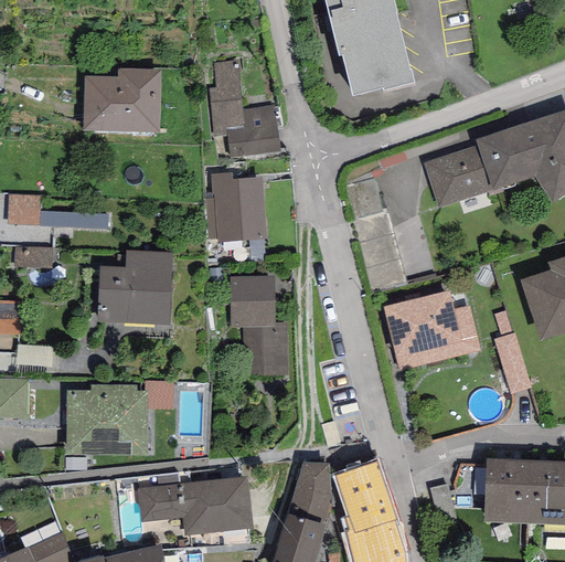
[(323,0),(339,57),(342,56),(352,98),(383,91),(383,93),(414,85),(411,72),(409,72),(395,14),(396,14),(393,0),(392,0),(323,0)]
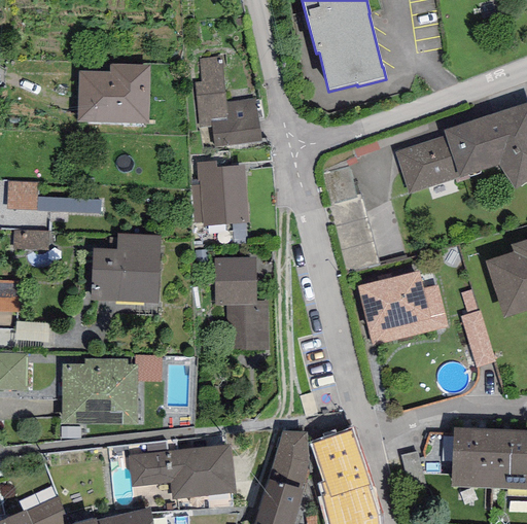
[(260,142),(256,99),(225,101),(221,56),(199,58),(201,80),(195,81),(199,127),(212,126),(214,146),(260,142)]
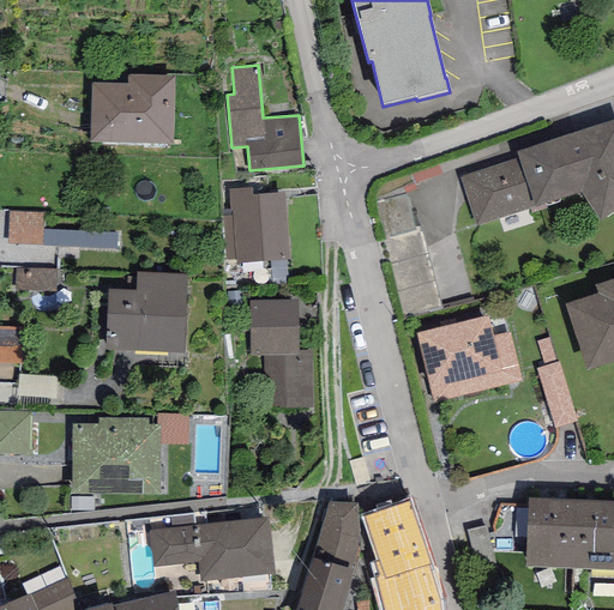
[(91,83),(90,142),(173,143),(174,74),(128,73),(128,83),(91,83)]
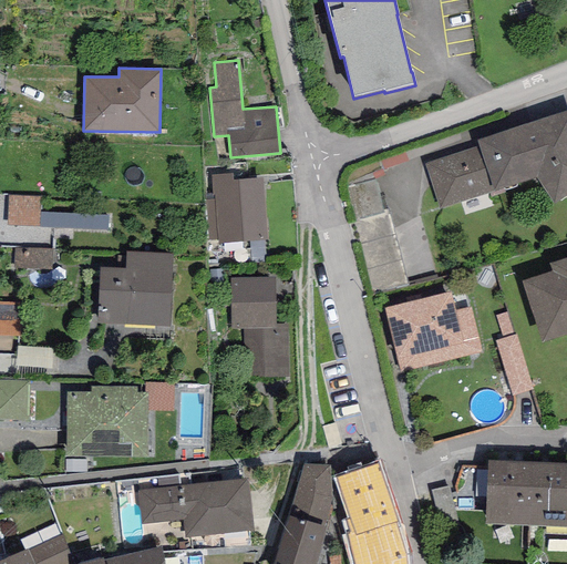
[(566,110),(477,140),(478,145),(425,162),(439,206),(493,188),(493,191),(537,176),(553,203),(566,194),(566,110)]
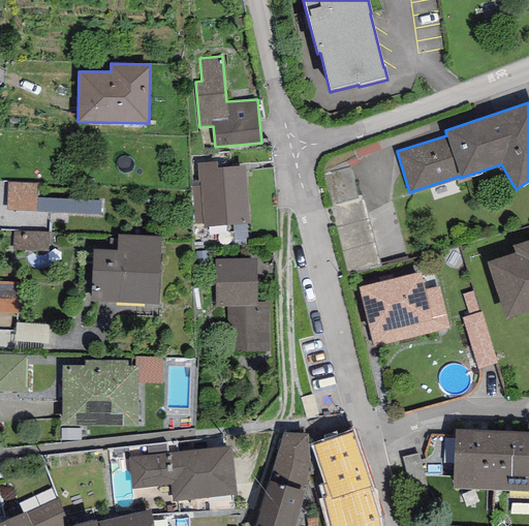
[(217,160),(197,161),(198,179),(191,180),(193,222),(204,222),(205,226),(249,223),(246,166),(217,167),(217,160)]
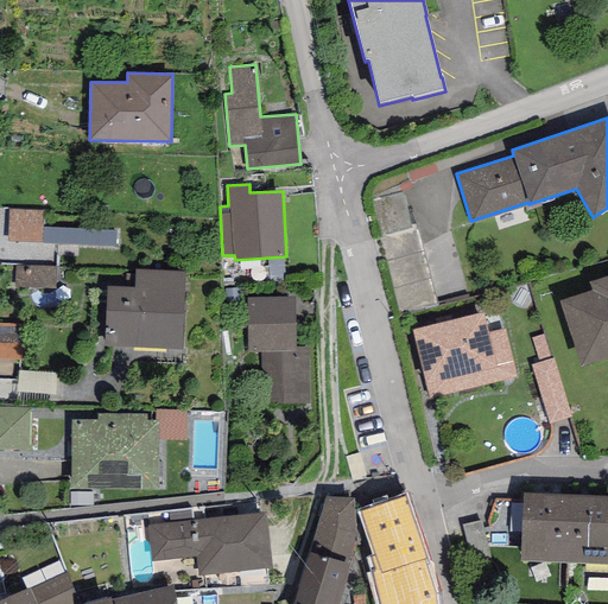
[(125,223),(50,222),(50,205),(16,205),(16,239),(125,241),(125,223)]
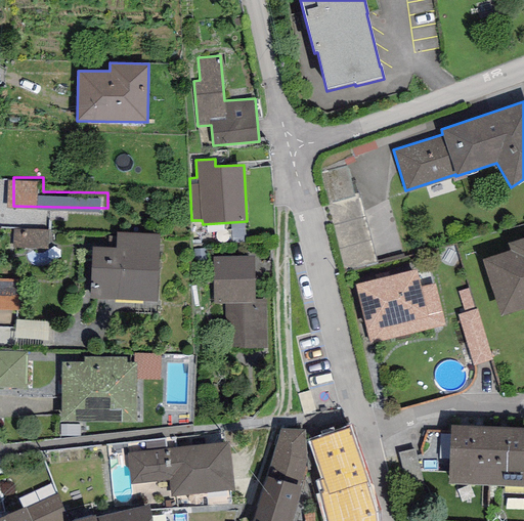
[(53,245),(54,226),(19,225),(18,244),(53,245)]
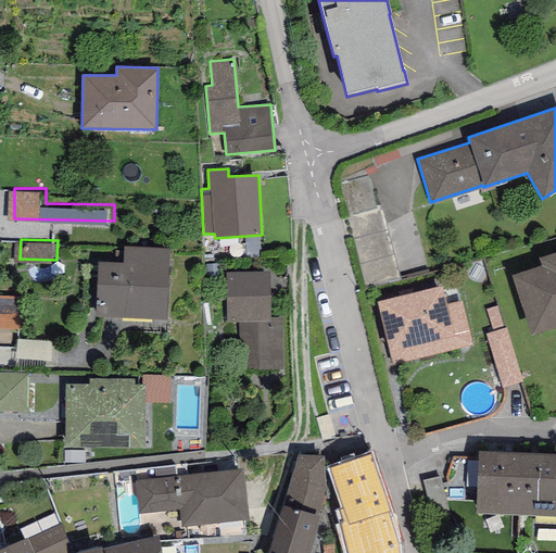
[(98,262),(95,316),(167,319),(172,248),(124,246),(123,264),(98,262)]
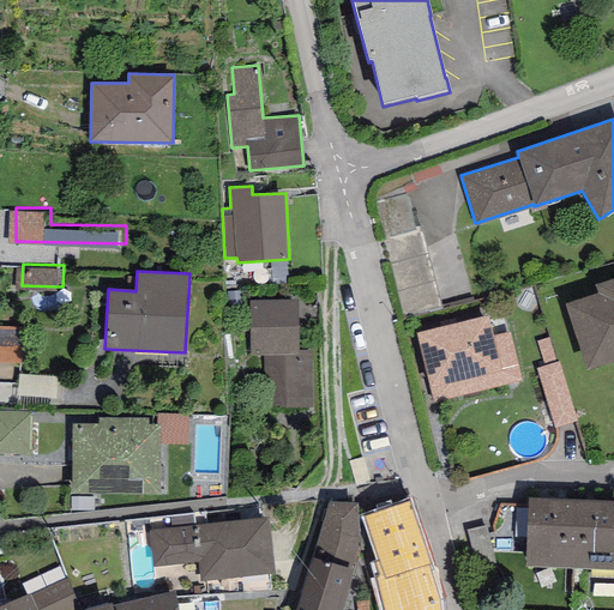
[(613,278),(595,285),(599,295),(565,306),(587,370),(613,361),(613,278)]
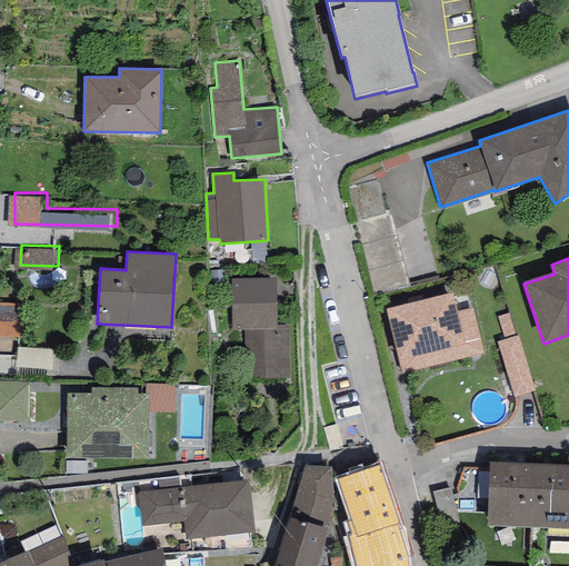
[(277,278),(230,279),(231,328),(243,328),(245,377),(289,376),(288,323),(278,324),(277,278)]
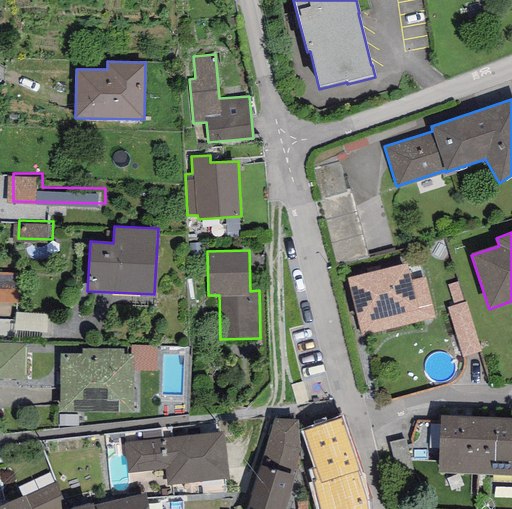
[(407,263),(347,278),(361,334),(435,316),(425,277),(411,280),(407,263)]
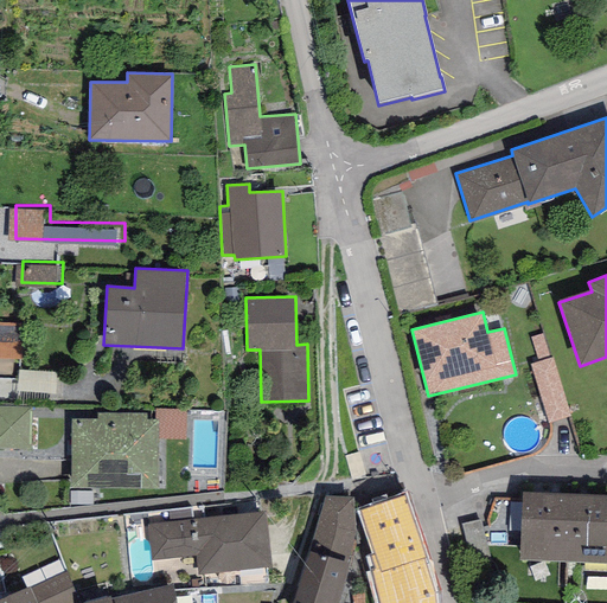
[(0,354),(29,355),(30,319),(0,318),(0,354)]
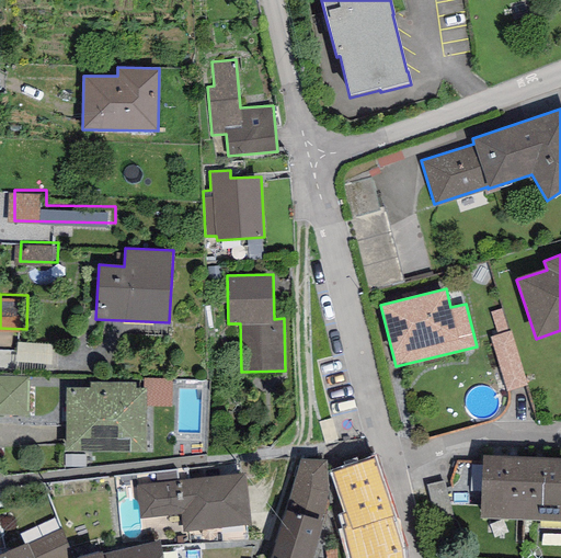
[(30,375),(0,374),(0,412),(29,413),(30,375)]
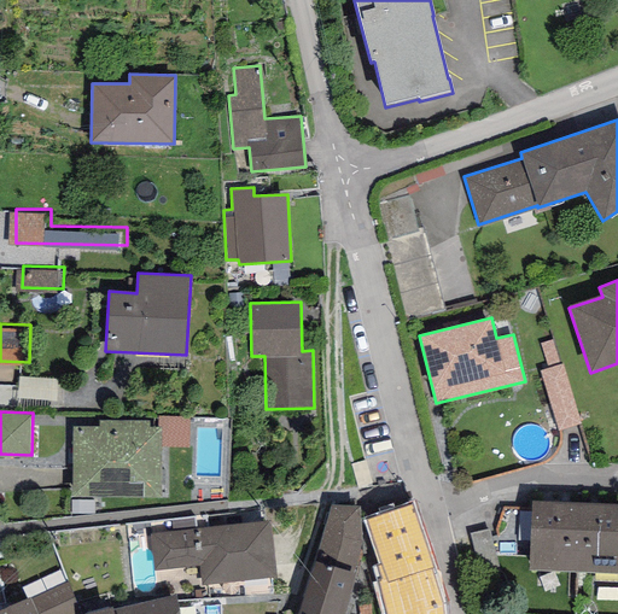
[(99,426),(73,426),(71,495),(161,496),(161,427),(149,426),(149,419),(99,419),(99,426)]
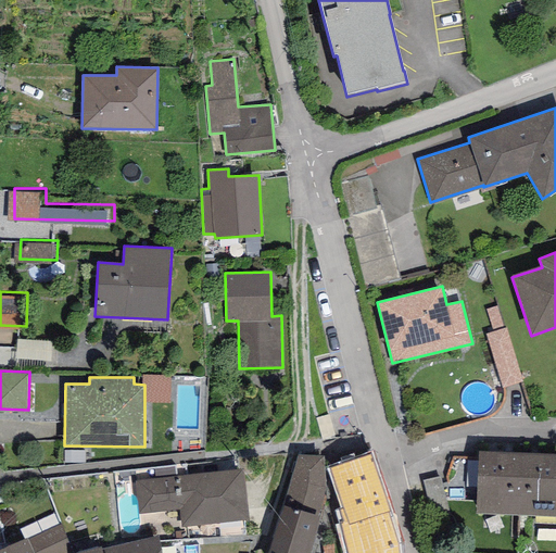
[(476,514),(518,516),(520,453),(479,452),(476,514)]
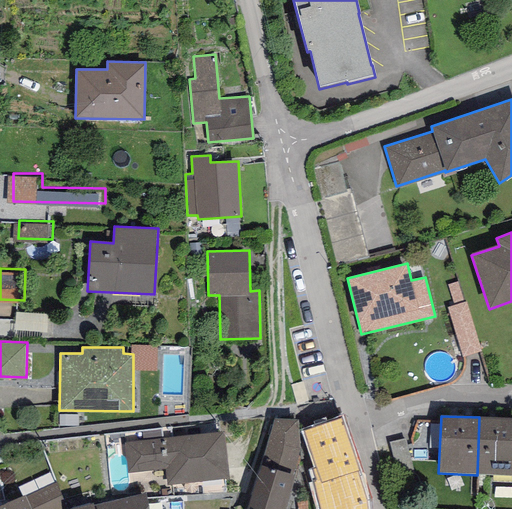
[(511,418),(479,417),(477,475),(511,476),(511,418)]
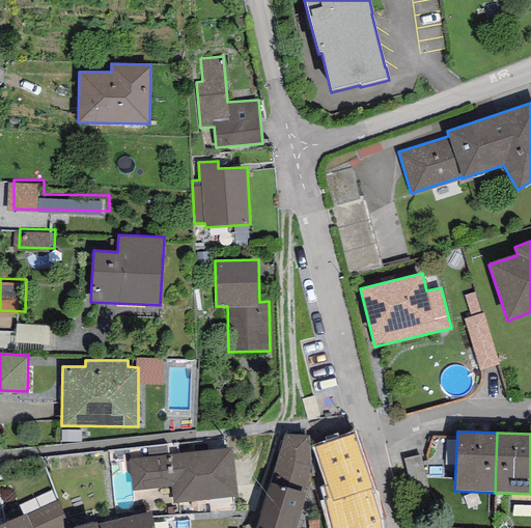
[(382,527),(381,520),(371,491),(372,490),(353,434),(315,448),(329,497),(326,498),(331,527),(382,527)]
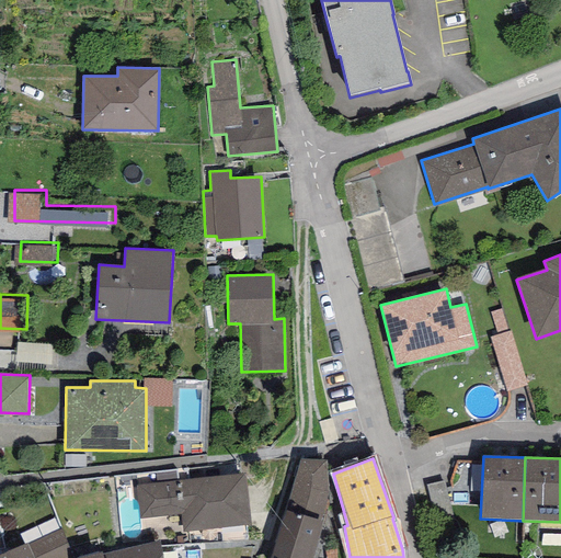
[(286,512),(320,522),(331,492),(328,462),(301,459),(286,512)]
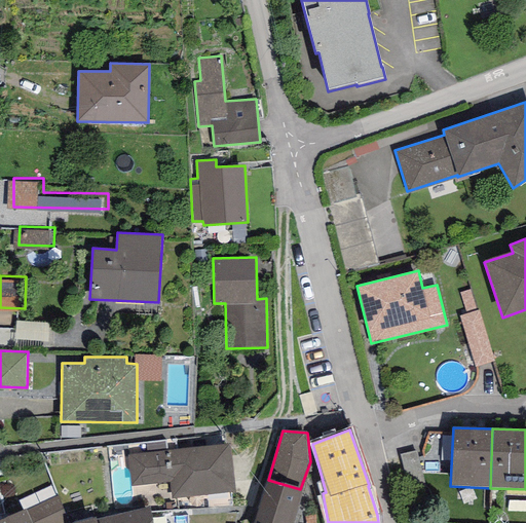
[(230,444),(128,455),(132,484),(171,480),(173,497),(235,491),(230,444)]
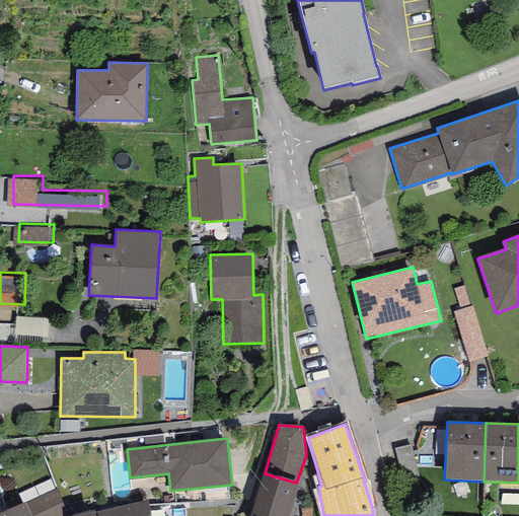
[(296,483),(265,473),(250,515),(290,515),(300,484),(296,483)]
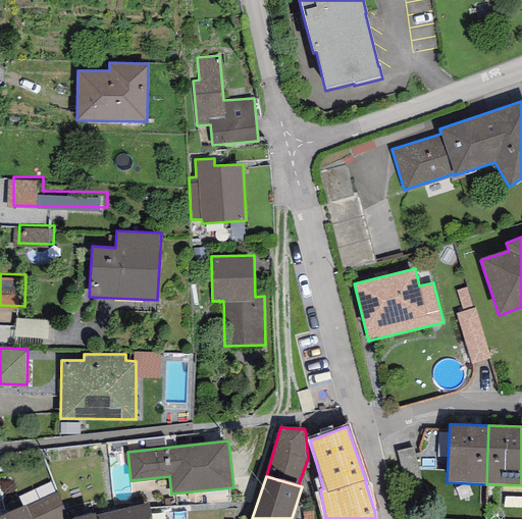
[(68,518),(58,489),(0,517),(0,518),(68,518)]
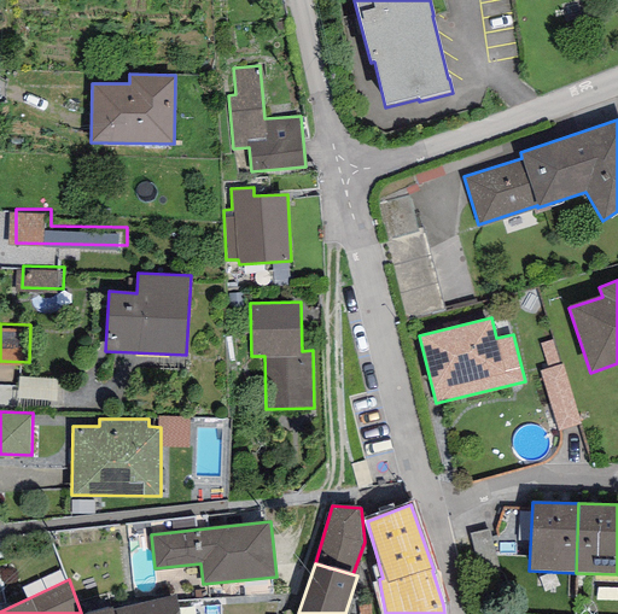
[(126,606),(126,613),(179,613),(178,595),(126,606)]
